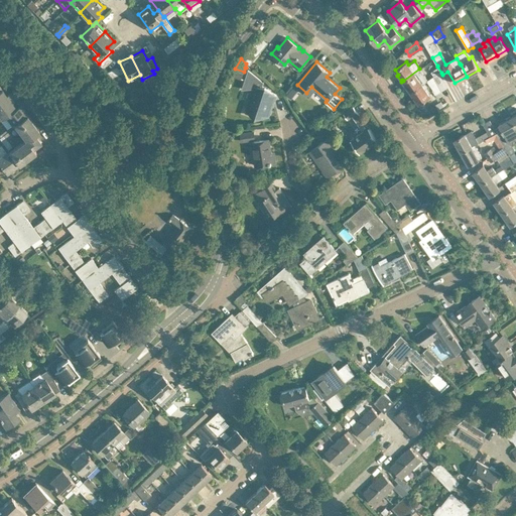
[(110,78),(120,73),(117,67),(106,72),(110,78)]
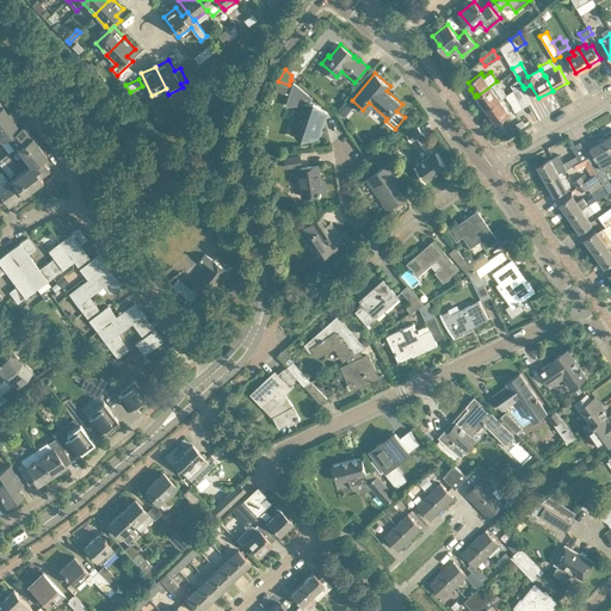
[(518,79),(510,85),(513,90),(518,86),(520,88),(523,86),(518,79)]
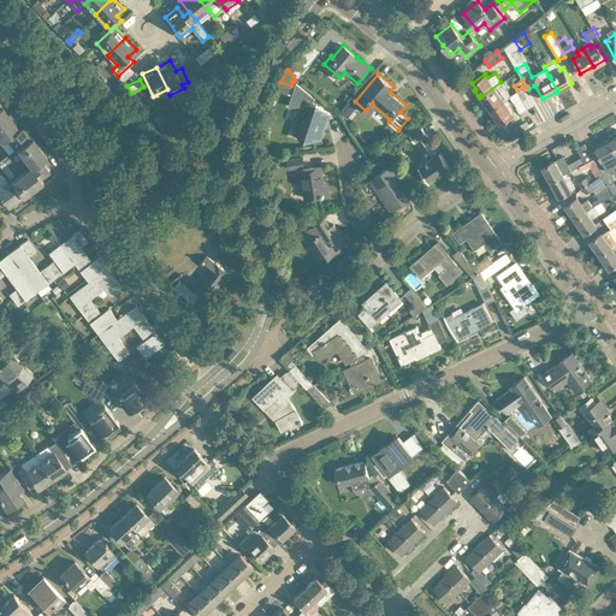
[(481,96),(490,110),(504,100),(503,99),(509,96),(510,95),(501,82),(481,96)]
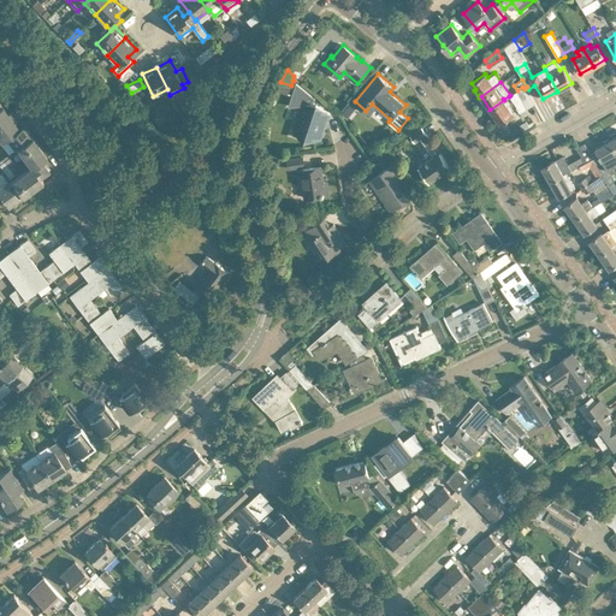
[(298,132),(308,135),(308,140),(321,138),(326,122),(321,120),(325,111),(320,106),(314,105),(315,100),(297,84),(290,106),(302,105),(297,122),(302,123),(298,132)]
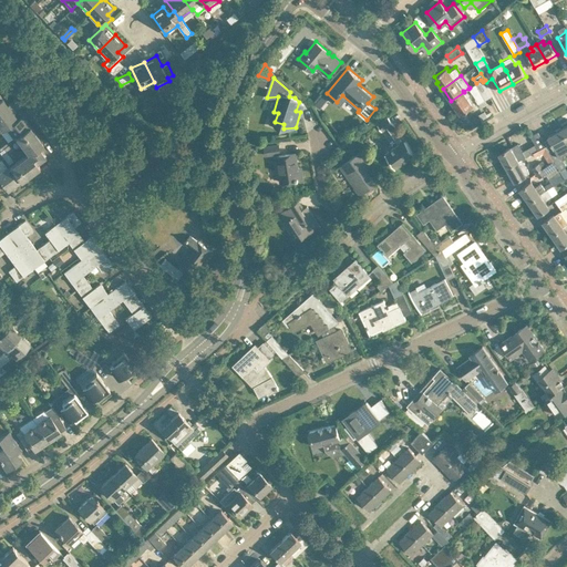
[(492,96),(483,82),(481,80),(476,83),(474,84),(470,88),(468,89),(478,104),(492,96)]
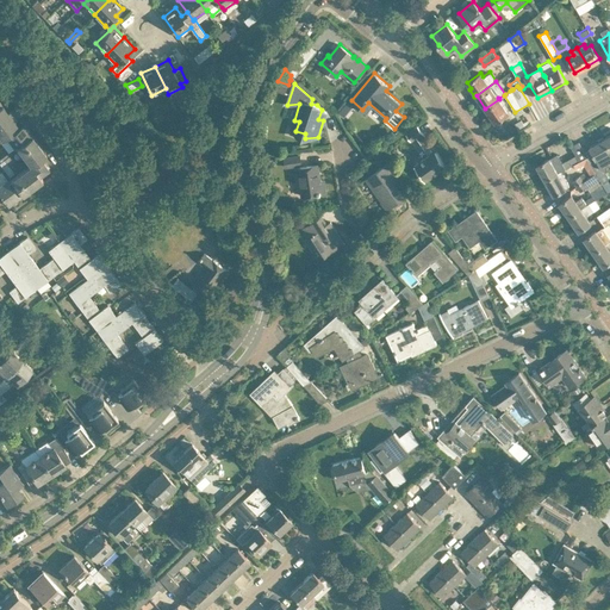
[(509,113),(502,103),(499,99),(485,109),(496,123),(509,113)]
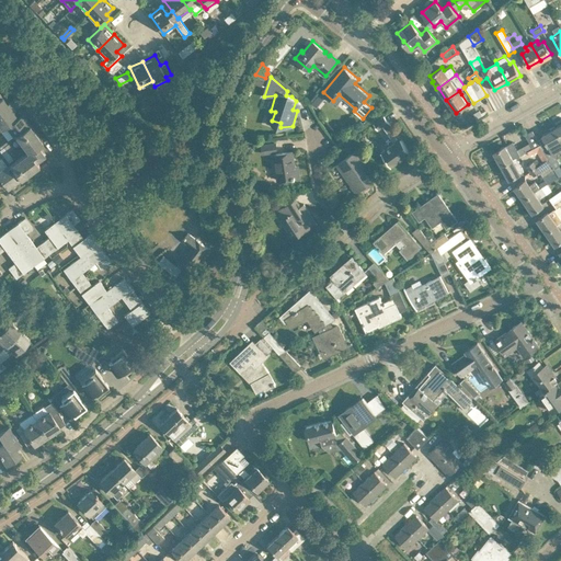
[(318,92),(310,103),(317,107),(324,98),(318,92)]
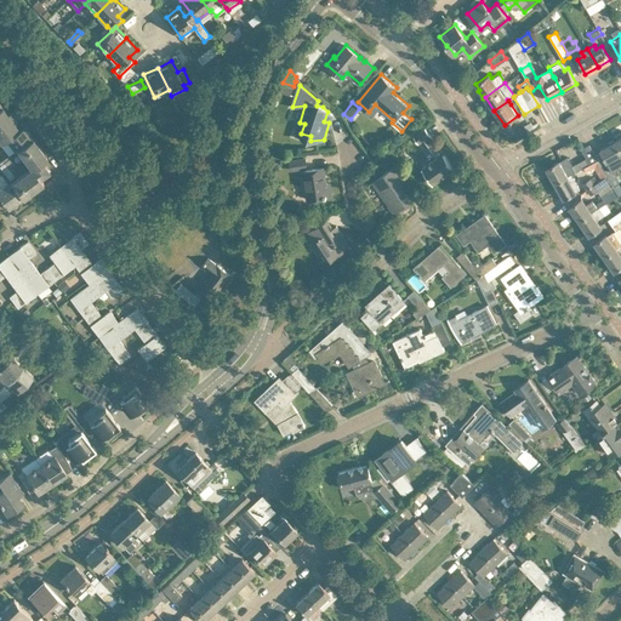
[(7,114),(0,103),(0,126),(16,115),(12,110),(7,114)]
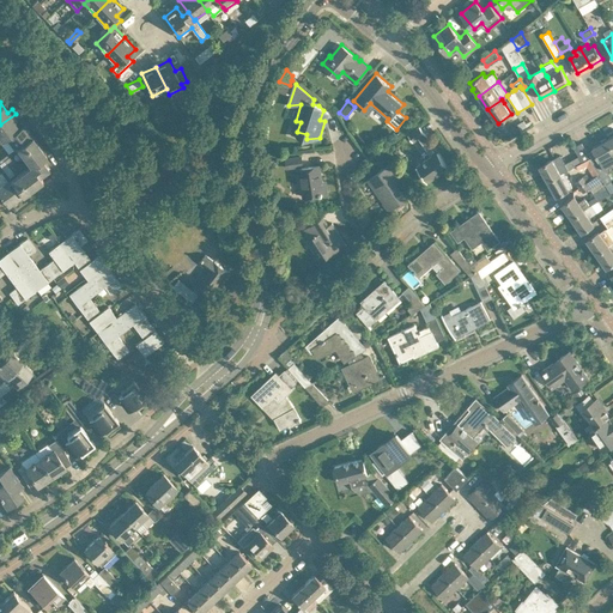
[(0,137),(2,140),(7,137),(19,128),(18,127),(14,121),(19,117),(16,114),(0,125),(0,137)]
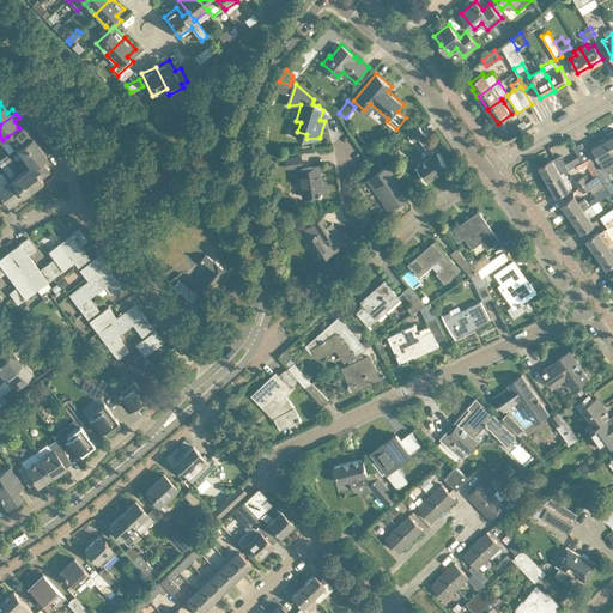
[(7,137),(16,149),(17,146),(31,135),(23,123),(18,127),(19,128),(7,137)]
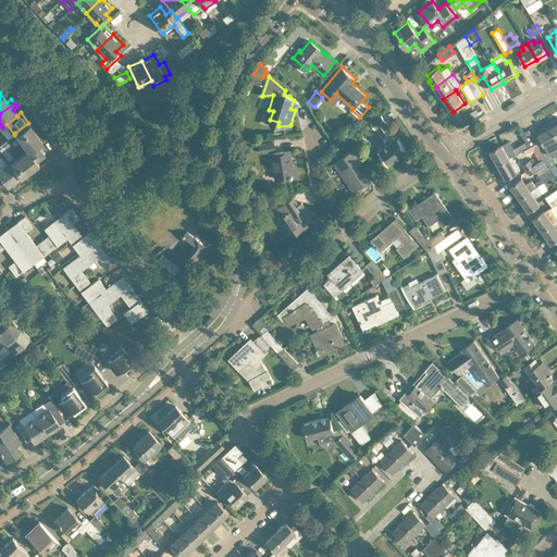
[(375,127),(386,120),(382,114),(371,122),(375,127)]
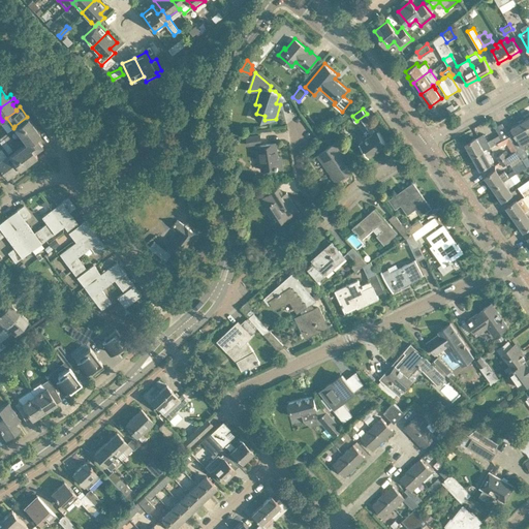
[(14,126),(27,143),(8,156),(18,168),(36,155),(33,151),(41,145),(36,136),(40,133),(27,117),(14,126)]
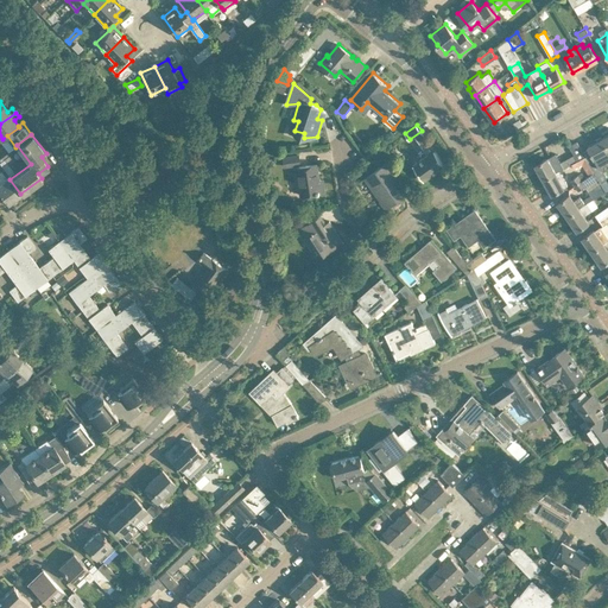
[(606,190),(607,188),(607,181),(595,159),(601,156),(606,163),(607,162),(607,147),(602,138),(588,146),(589,149),(583,151),(586,156),(594,171),(600,182),(606,190)]
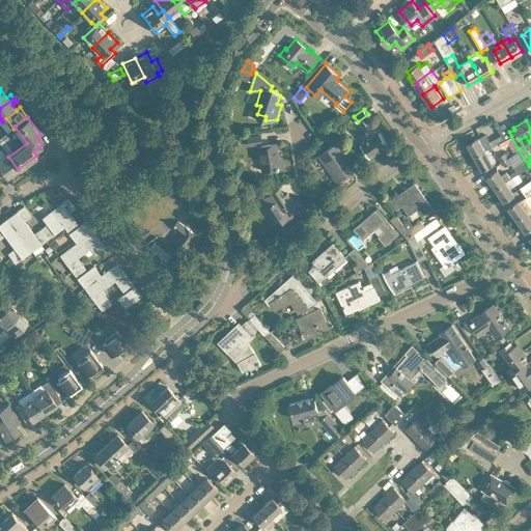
[(389,144),(379,131),(371,121),(366,124),(373,135),(360,144),(370,158),(389,144)]
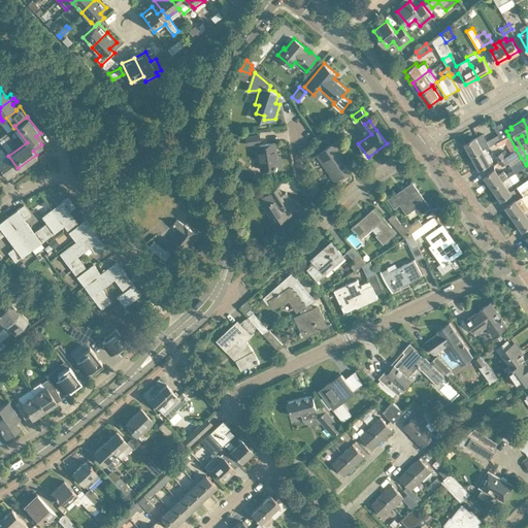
[(508,135),(506,131),(501,123),(494,127),(498,134),(493,137),(495,142),(497,141),(508,135)]
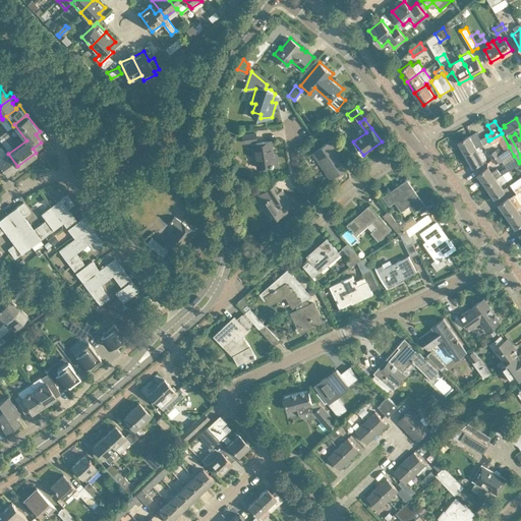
[(469,134),(458,141),(465,154),(479,146),(483,143),(476,131),(469,135),(469,134)]
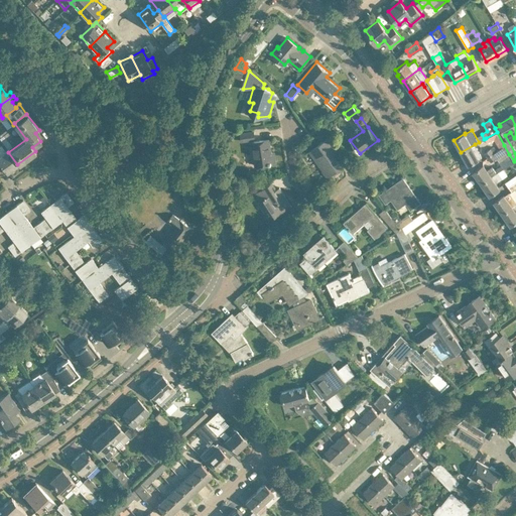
[(242,141),(255,139),(253,131),(241,133),(242,141)]
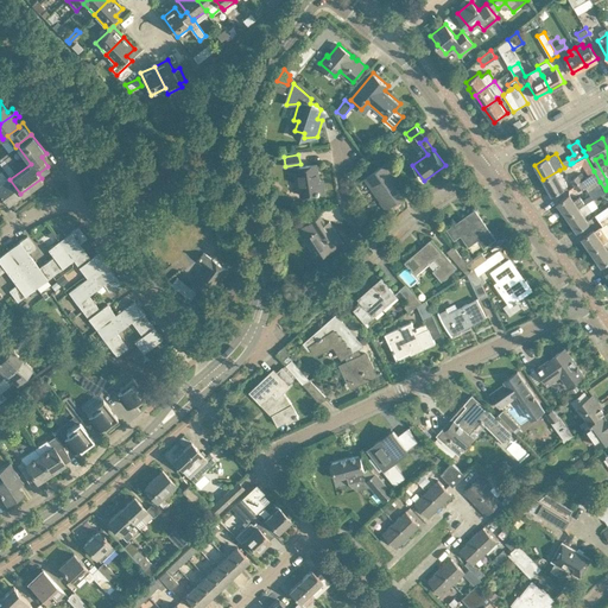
[(594,171),(586,156),(572,163),(575,169),(582,164),(589,175),(594,171)]
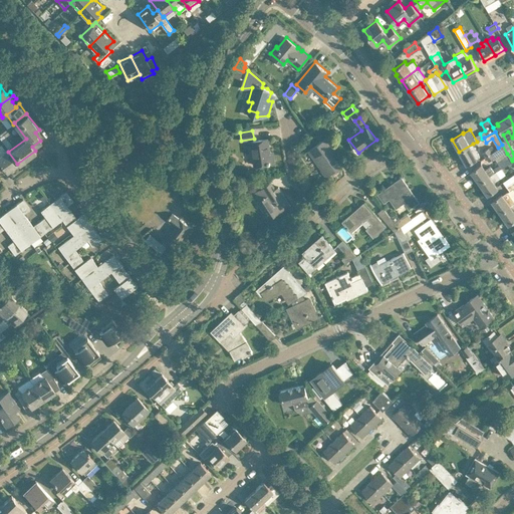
[(4,135),(0,137),(0,138),(8,149),(12,146),(4,135)]
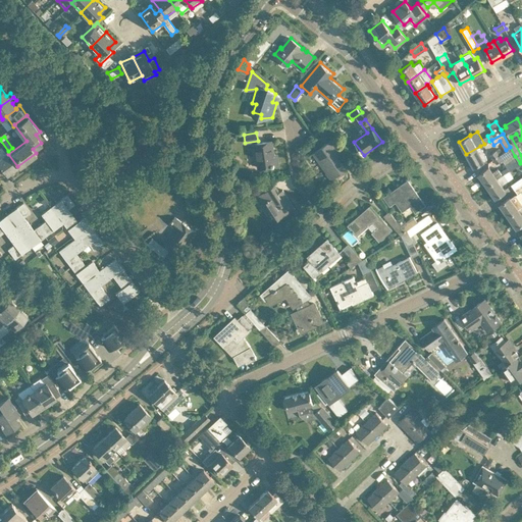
[(341,150),(332,140),(314,153),(331,177),(345,168),(342,164),(343,163),(342,162),(341,162),(334,154),(341,150)]
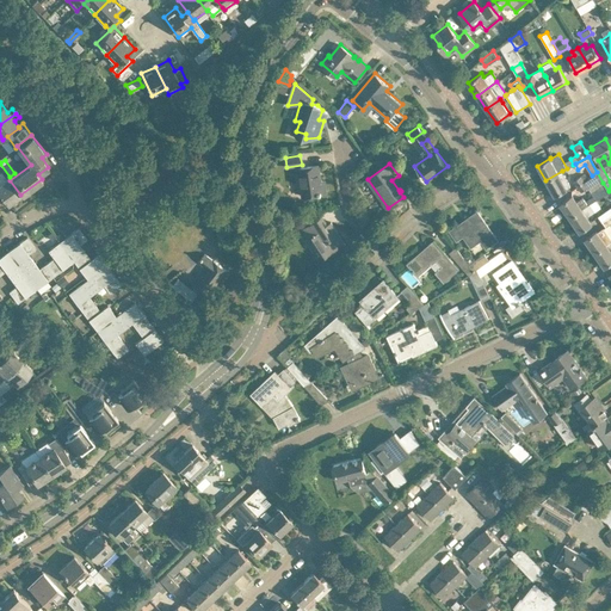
[(303,196),(322,193),(319,165),(298,167),(303,196)]
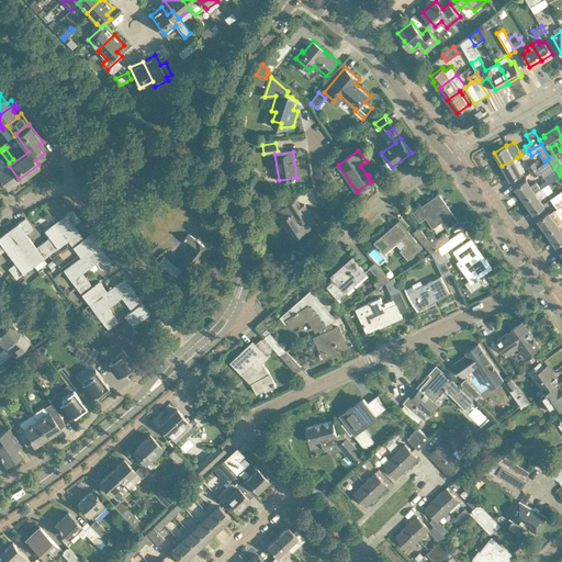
[(509,179),(519,173),(525,171),(517,157),(502,166),(509,179)]
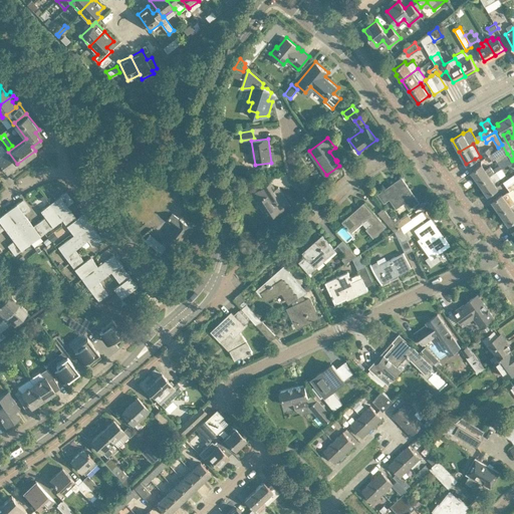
[(507,154),(502,145),(498,148),(495,150),(486,157),(489,161),(496,157),(498,160),(507,154)]
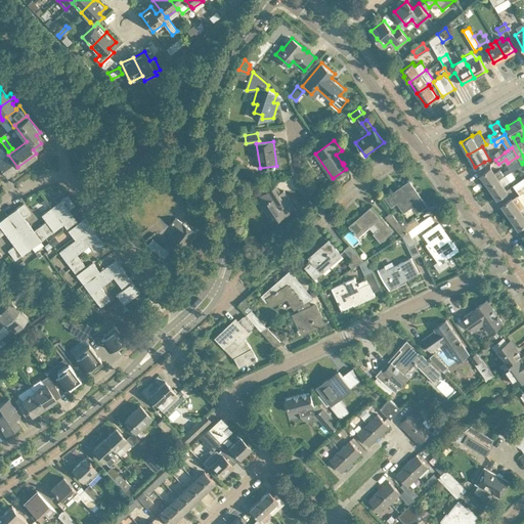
[(6,154),(4,155),(0,158),(0,166),(6,175),(17,167),(8,155),(7,156),(6,154)]
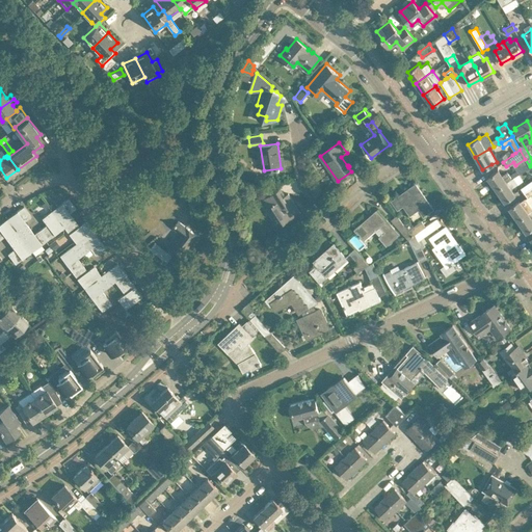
[(515,165),(513,166),(516,169),(519,174),(530,167),(525,159),(515,165)]
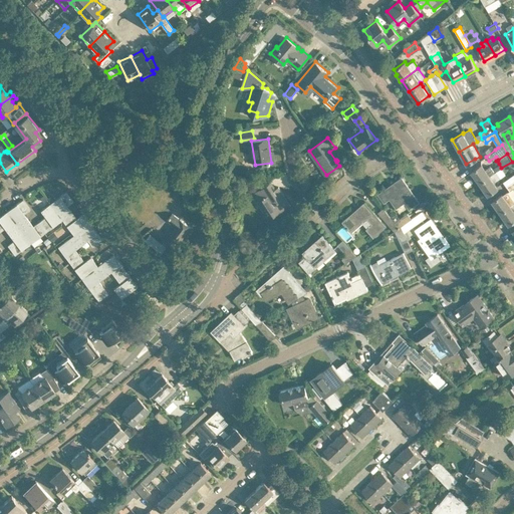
[(184,175),(179,158),(170,160),(174,178),(184,175)]
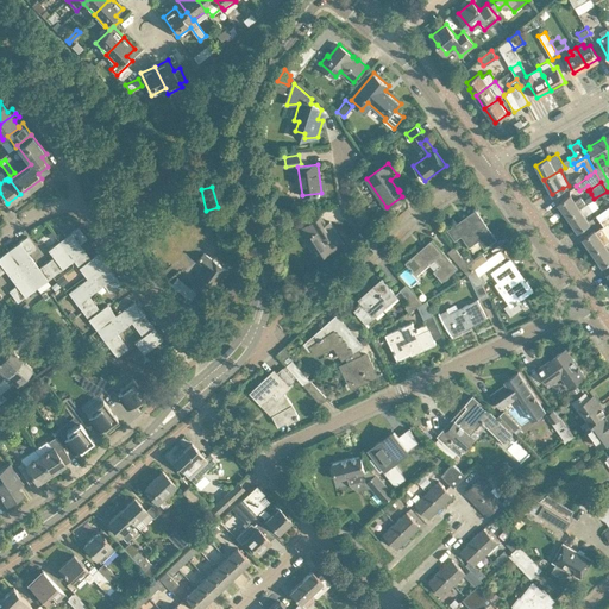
[(571,194),(558,203),(567,217),(585,205),(581,196),(575,200),(571,194)]
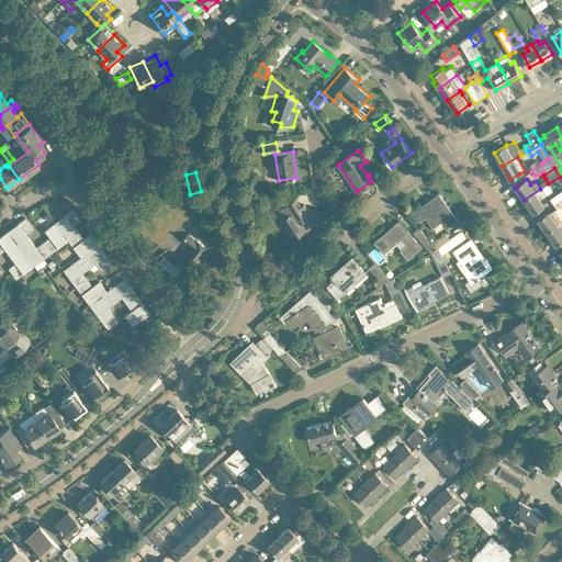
[(534,213),(544,205),(540,199),(546,194),(552,190),(548,183),(540,189),(524,200),(534,213)]
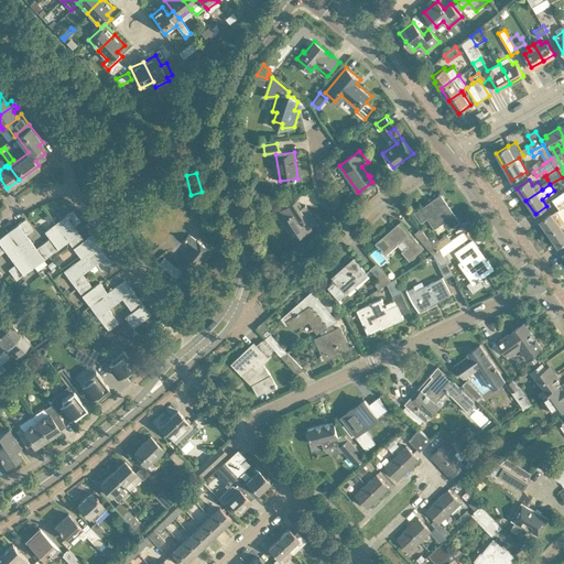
[(555,204),(563,197),(563,191),(552,199),(555,204)]
